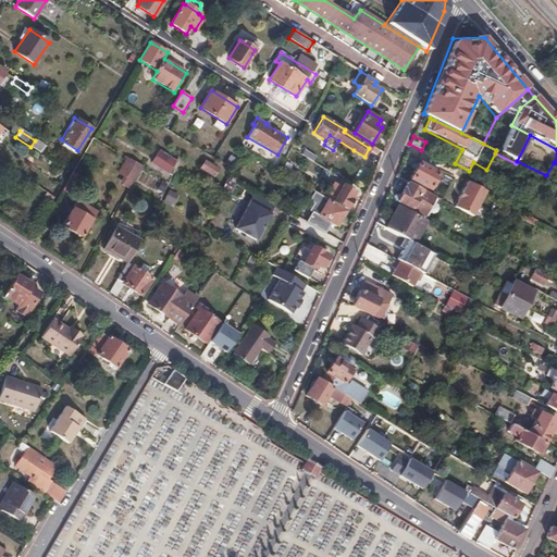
[(37,140),(33,147),(41,152),(46,146),(37,140)]
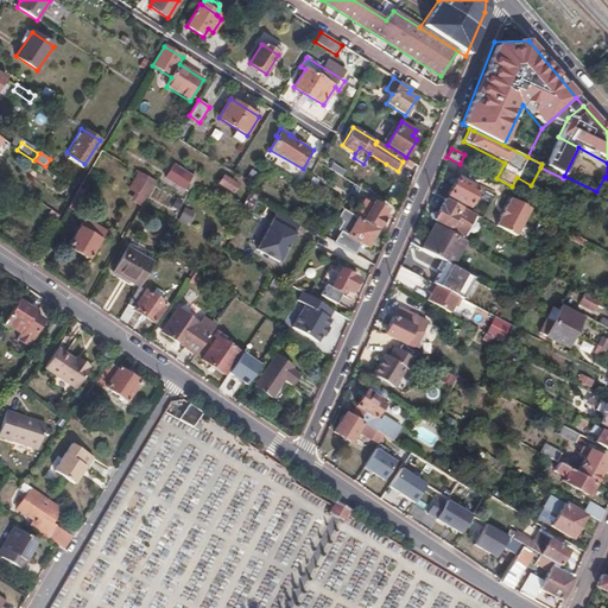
[(385,168),(386,164),(369,153),(367,157),(385,168)]
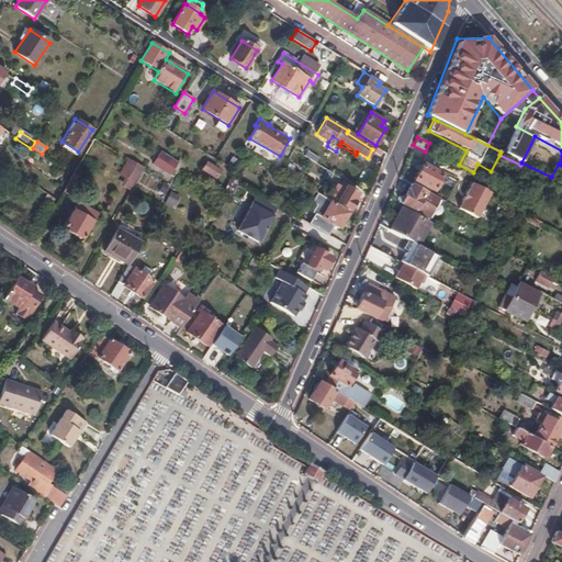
[(175,177),(178,169),(184,157),(180,155),(176,161),(161,153),(154,164),(175,177)]
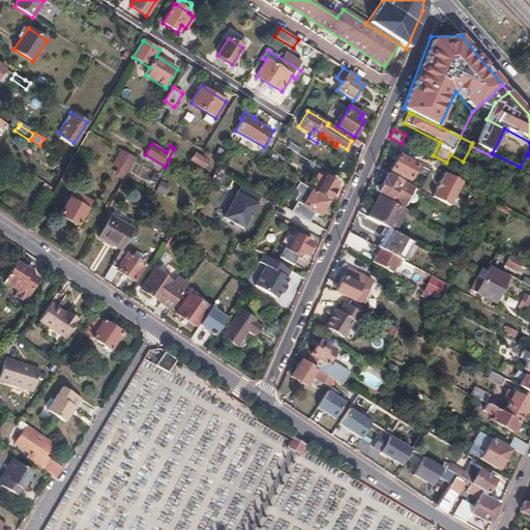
[(116,176),(123,180),(135,158),(123,152),(114,166),(120,169),(116,176)]
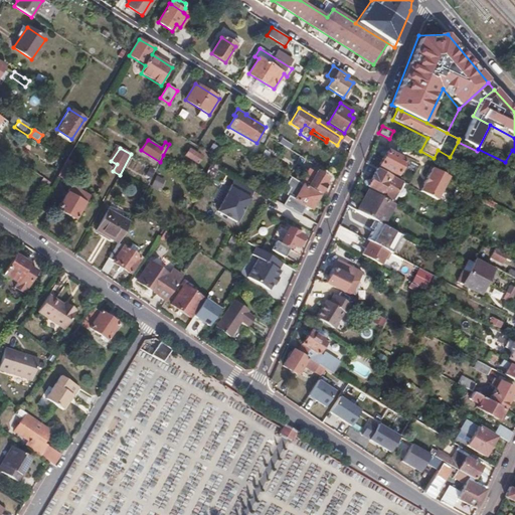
[(189,149),(185,155),(197,163),(201,156),(189,149)]
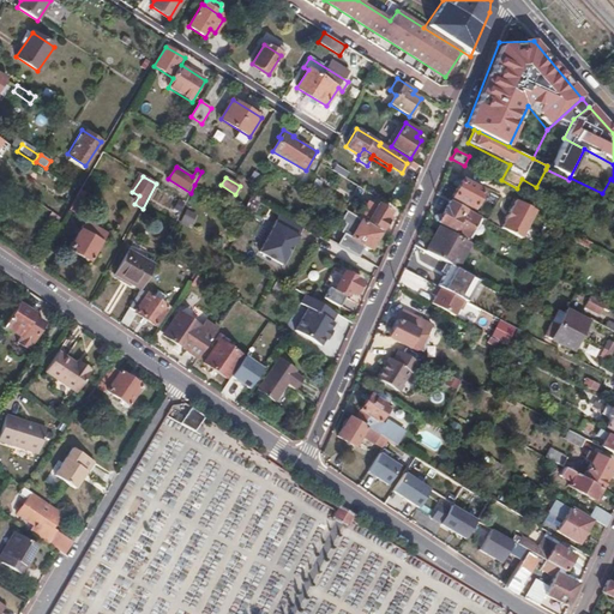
[(451,197),(471,209),(482,191),(461,179),(451,197)]
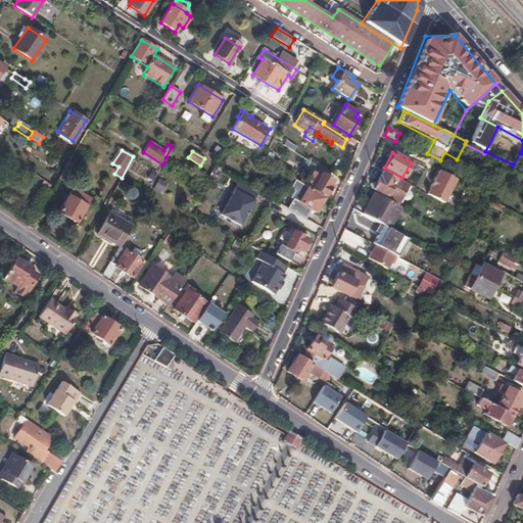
[(65,168),(58,179),(63,182),(70,171),(65,168)]
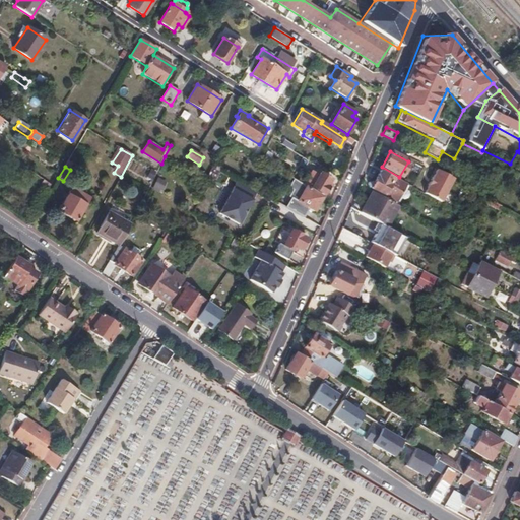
[(372,187),(395,199),(404,183),(381,170),(372,187)]
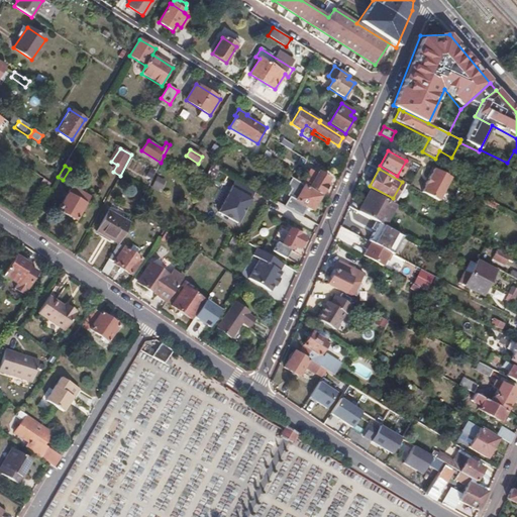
[(421,192),(437,201),(450,178),(434,169),(430,177),(429,177),(421,192)]
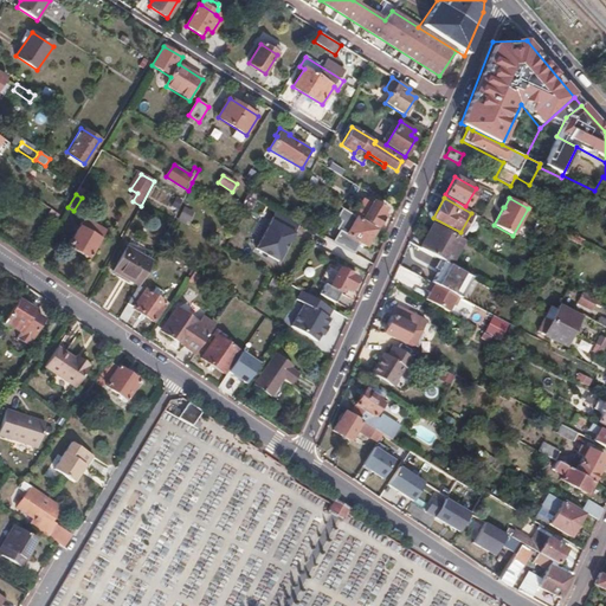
[(382,214),(386,208),(373,201),(362,219),(376,227),(384,214),(382,214)]
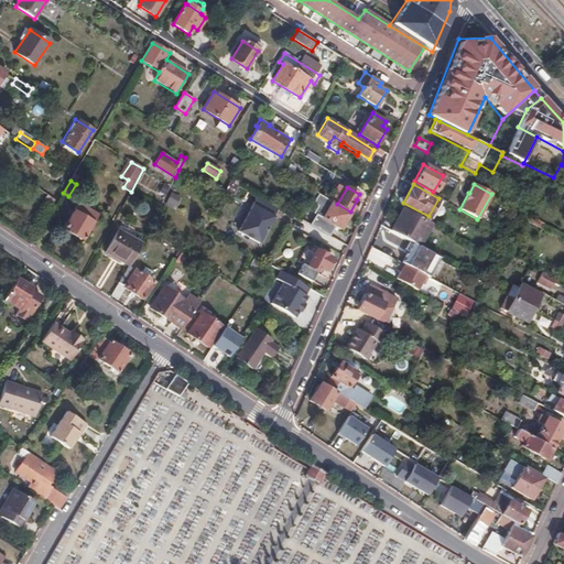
[(311,188),(305,198),(310,202),(305,208),(307,210),(303,216),(301,220),(328,236),(335,226),(340,229),(349,214),(332,203),(333,202),(311,188)]
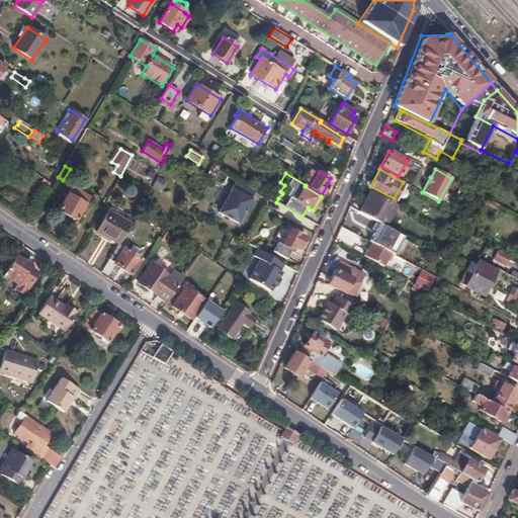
[(270,193),(278,198),(282,193),(280,191),(284,185),(280,182),(278,181),(270,193)]
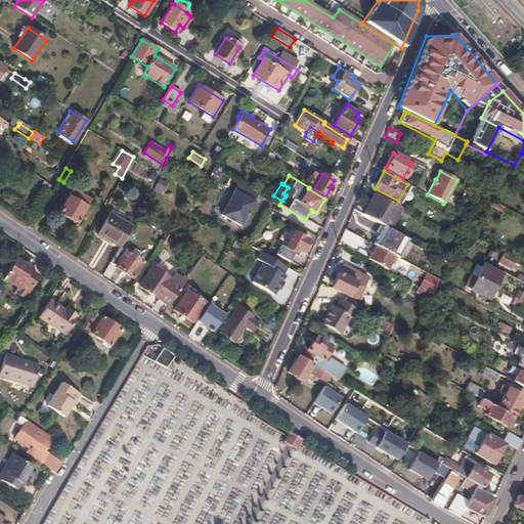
[(407,184),(398,201),(402,203),(410,186),(407,184)]
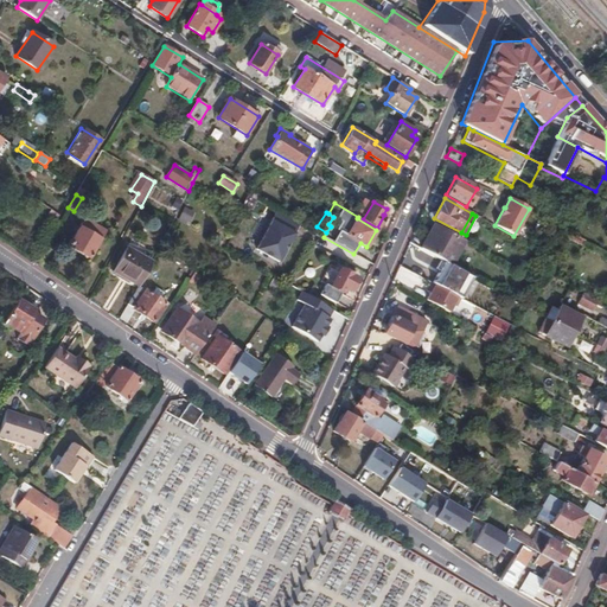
[(68,247),(88,259),(104,231),(84,219),(68,247)]
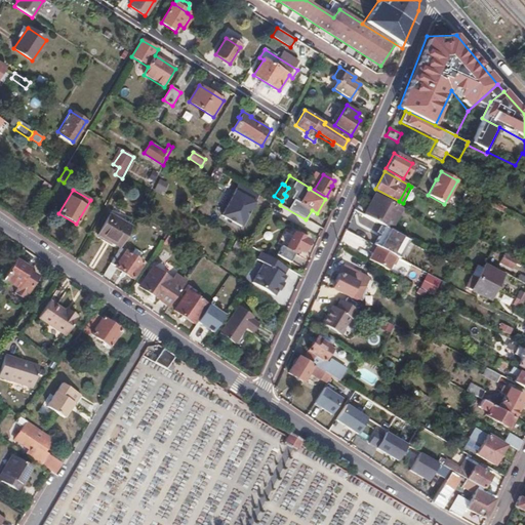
[(254,202),(234,191),(221,215),(242,226),(254,202)]
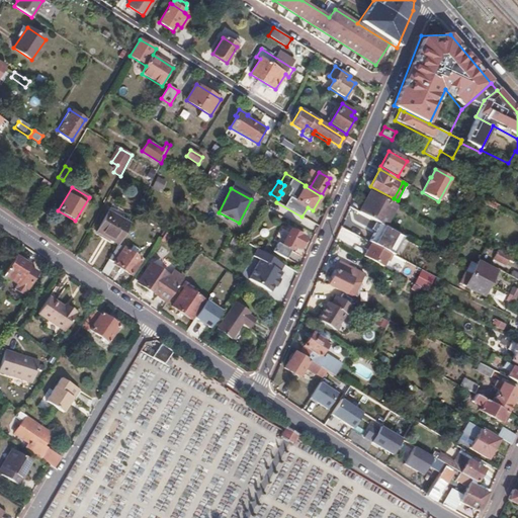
[(358,211),(384,227),(397,204),(370,190),(358,211)]
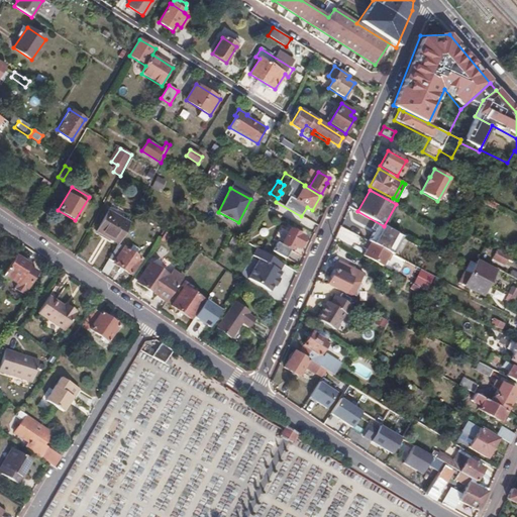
[(399,234),(384,226),(357,211),(354,209),(350,217),(394,242),(399,234)]
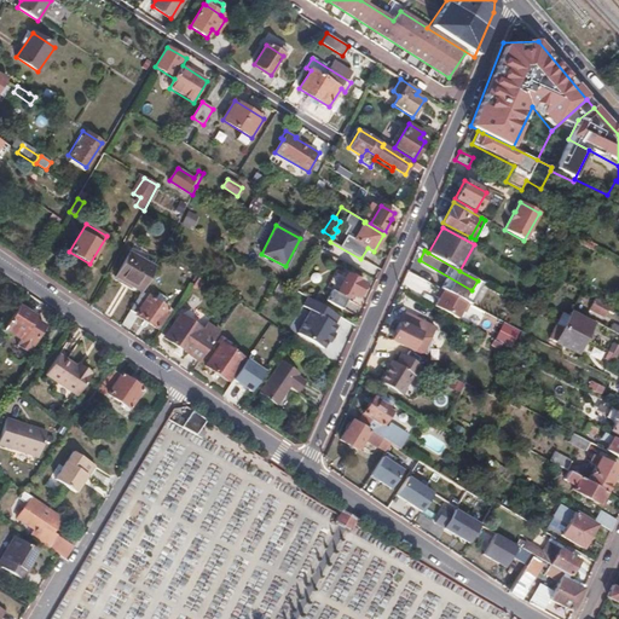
[(116,278),(142,291),(155,267),(129,254),(116,278)]
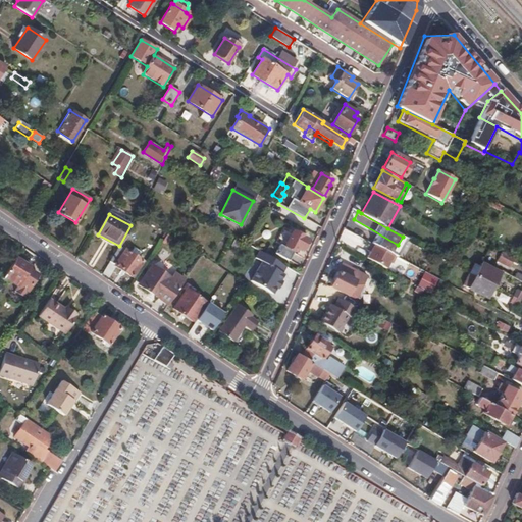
[(475,221),(463,214),(458,222),(470,229),(475,221)]
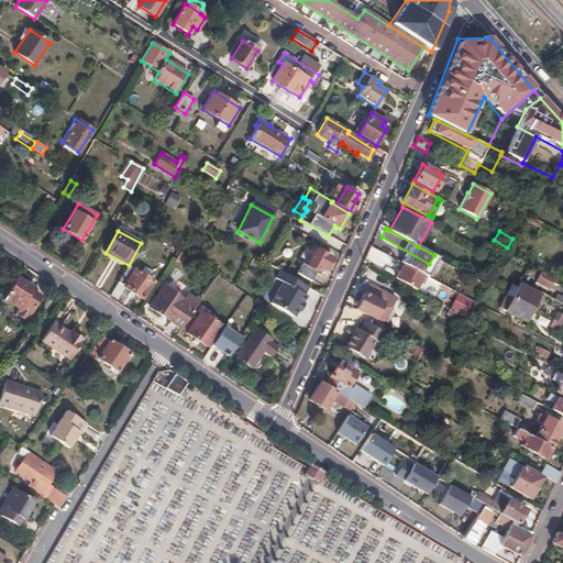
[(375,247),(403,264),(407,257),(379,241),(375,247)]
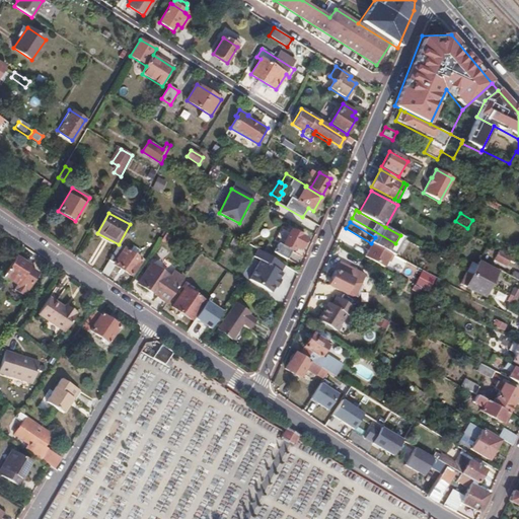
[(304,238),(290,231),(283,245),(279,243),(275,252),(288,260),(294,247),(298,249),(304,238)]
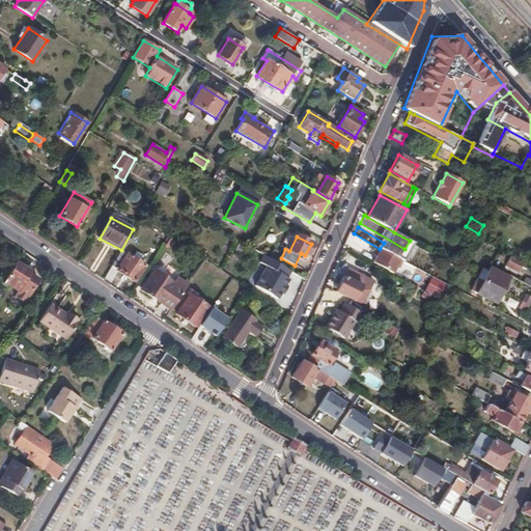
[(240,241),(235,248),(241,251),(245,244),(240,241)]
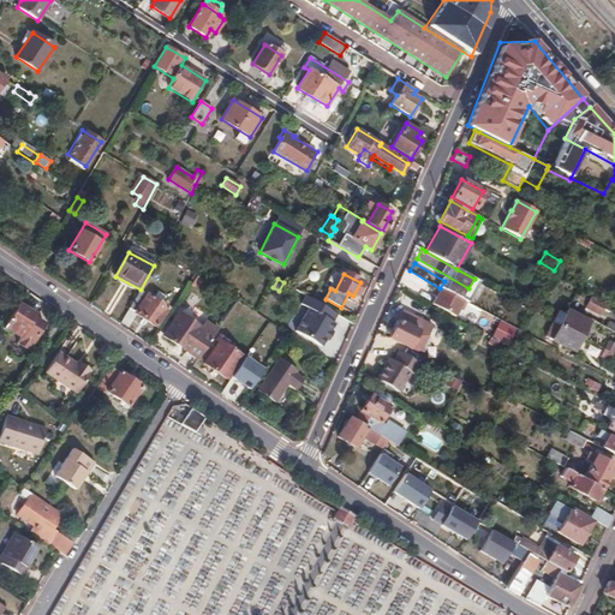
[(466,302),(440,288),(431,303),(454,316),(459,309),(461,310),(466,302)]
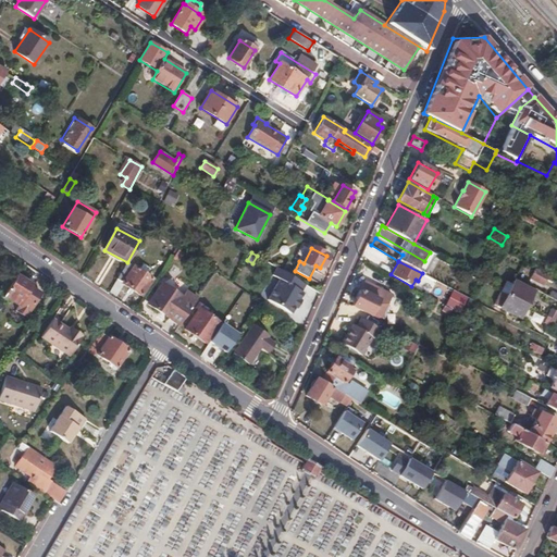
[(136,268),(127,262),(118,280),(122,283),(140,296),(152,280),(144,274),(148,268),(139,262),(136,268)]
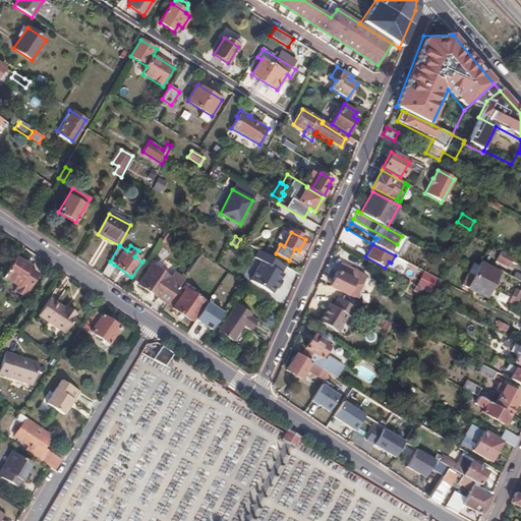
[(285,267),(259,250),(255,257),(262,262),(250,281),(272,294),(276,287),(277,288),(281,282),(280,281),(284,274),(281,273),(285,267)]
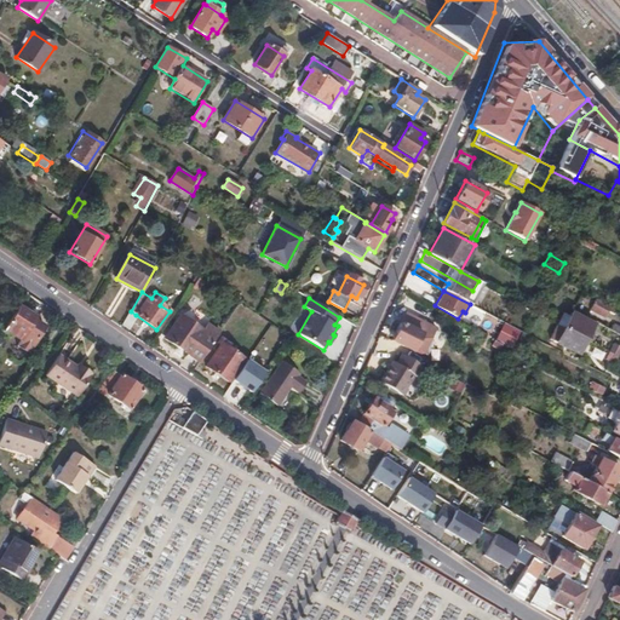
[(619,310),(595,298),(590,309),(609,319),(612,314),(619,319),(619,310)]
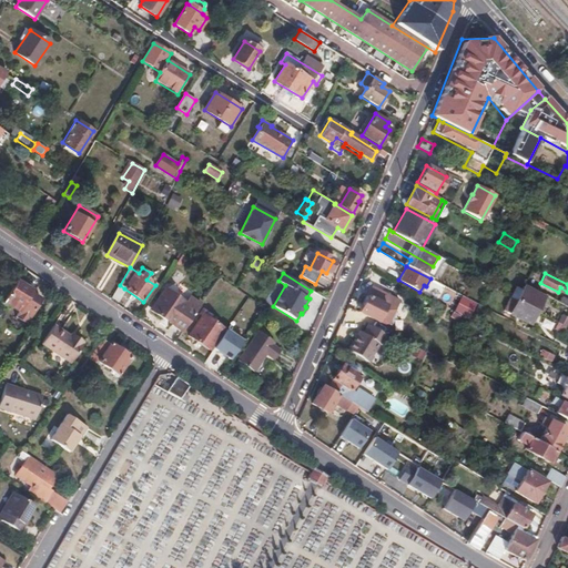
[(16,315),(24,321),(39,298),(28,292),(30,288),(16,281),(3,302),(10,306),(18,311),(16,315)]
